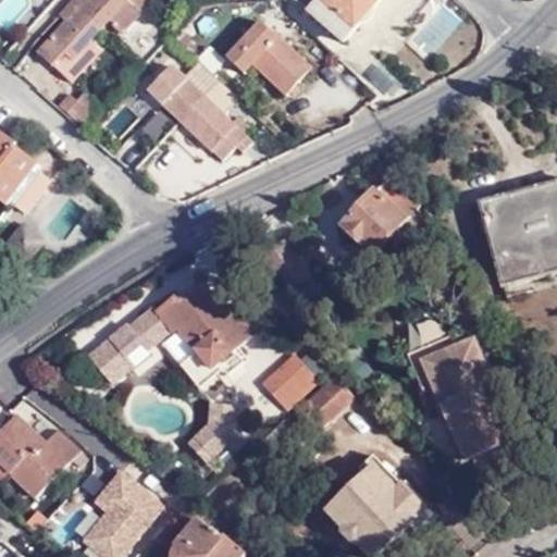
[(71,0),(70,2),(101,29),(111,19),(123,29),(140,11),(127,0),(71,0)]
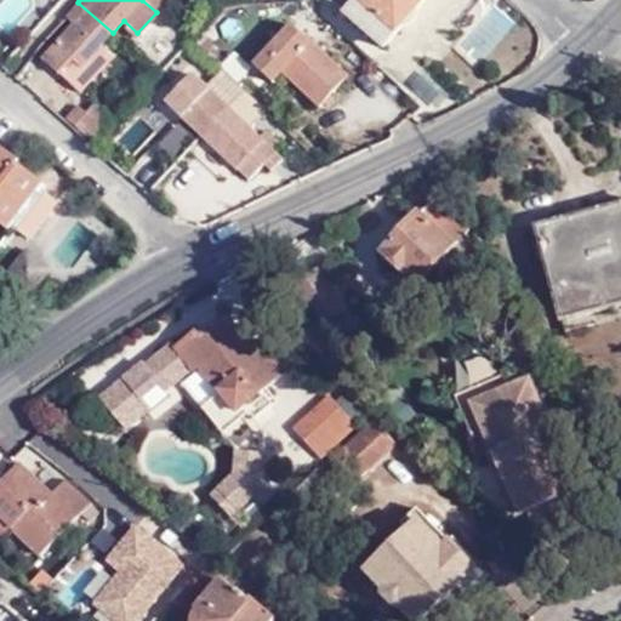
[(142,0),(157,12),(167,0),(142,0)]
